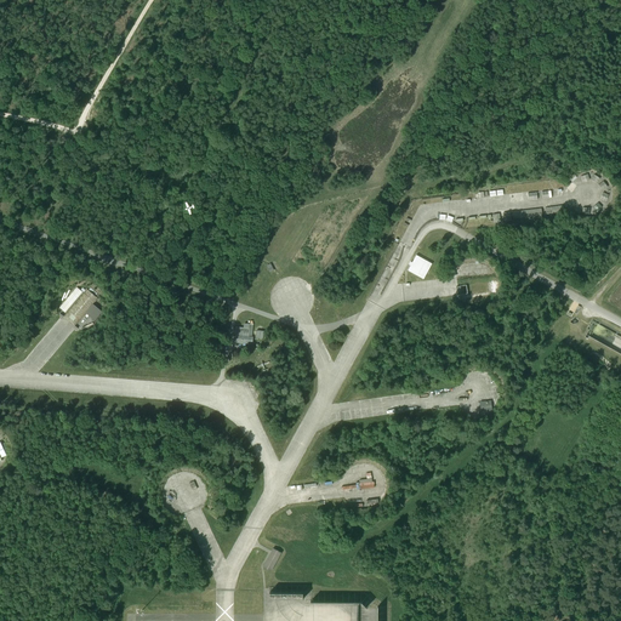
[(432,265),(416,255),(408,271),(423,279),(432,265)]
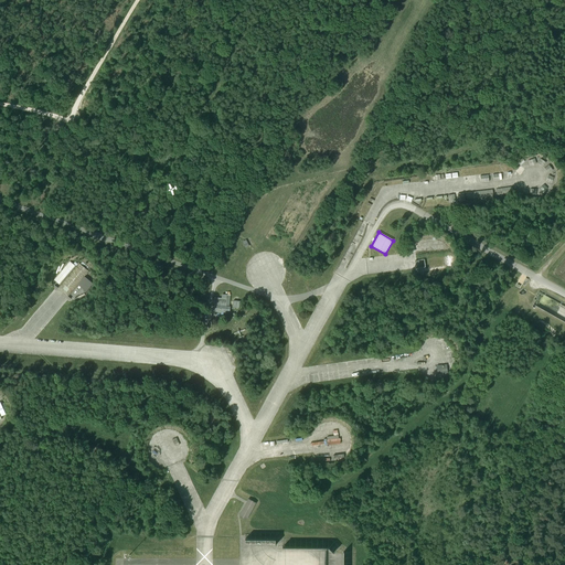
[(416,268),(426,267),(425,259),(416,260),(416,268)]
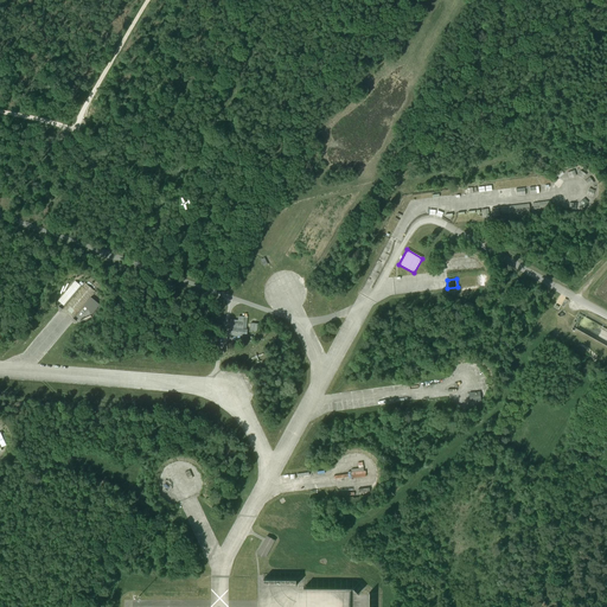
[(59,300),(65,306),(81,286),(75,281),(59,300)]
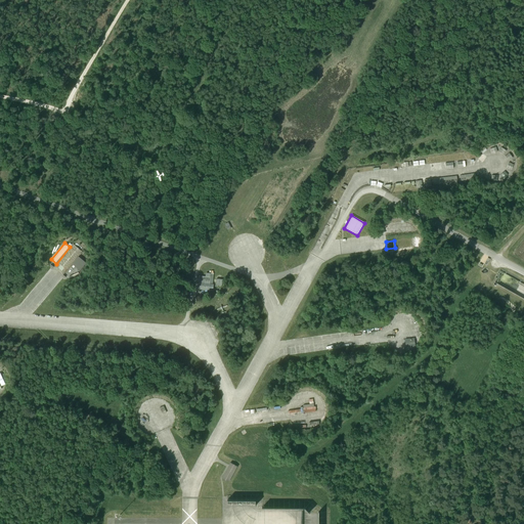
[(56,264),(53,266),(58,270),(63,275),(73,265),(79,258),(83,253),(73,244),(70,247),(56,264)]
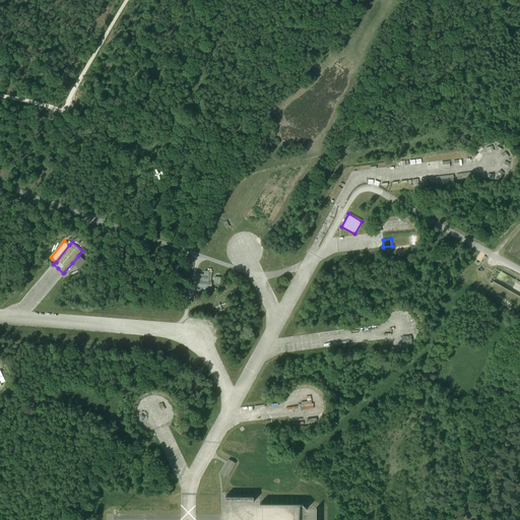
[(78,256),(72,263),(78,269),(84,262),(78,256)]
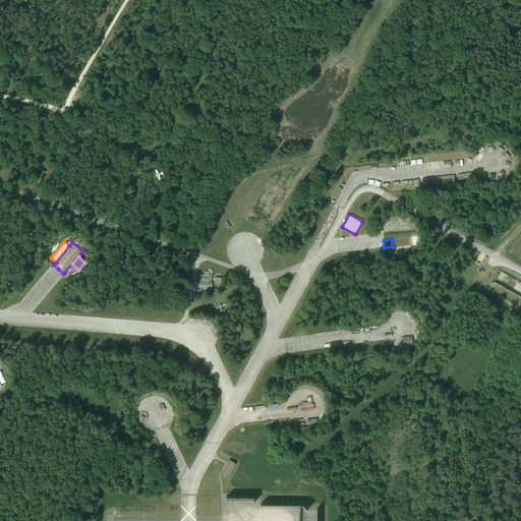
[(197,275),(196,287),(212,289),(212,283),(213,273),(205,272),(205,275),(197,275)]
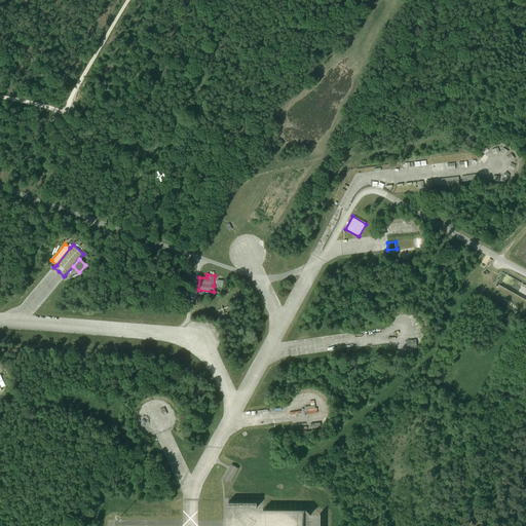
[(417,351),(417,339),(408,339),(408,351),(417,351)]
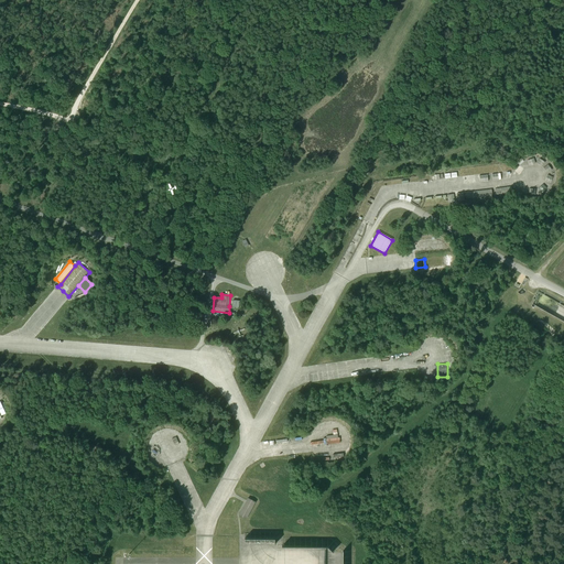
[(257,502),(249,498),(240,514),(247,519),(257,502)]
